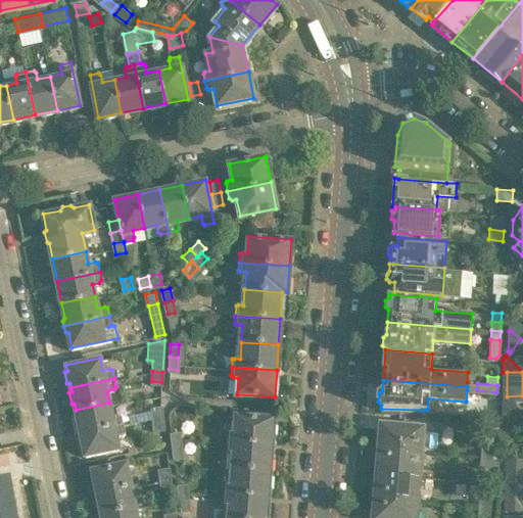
[(515,418),(516,399),(502,399),(501,424),(514,424),(514,418),(515,418)]
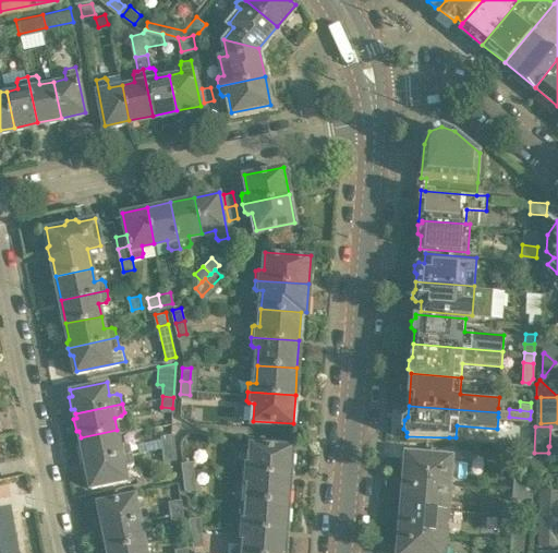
[(84,456),(85,461),(132,452),(130,443),(126,441),(119,443),(117,430),(81,437),(82,445),(79,445),(81,457),(84,456)]
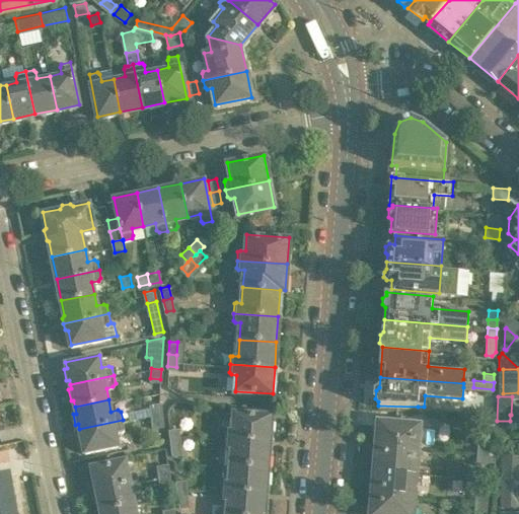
[(150,404),(151,415),(161,414),(160,402),(150,404)]
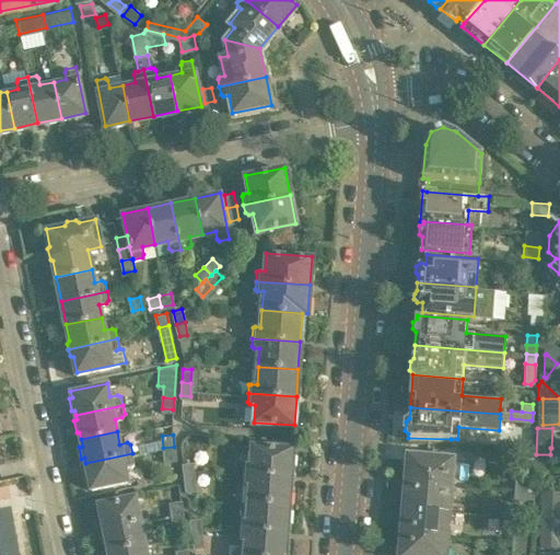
[(243,464),(242,473),(290,476),(292,448),(253,444),(251,463),(245,462),(243,464)]
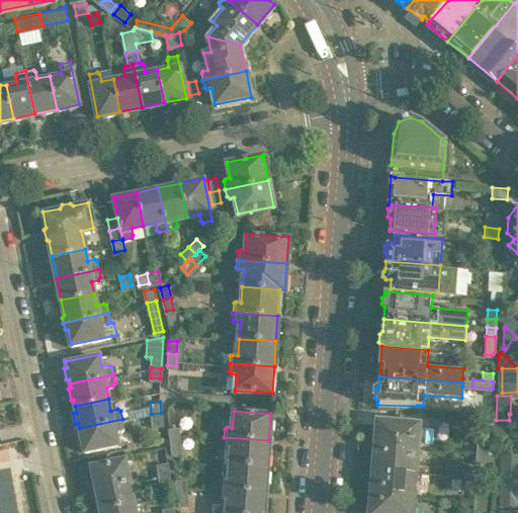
[(161,413),(151,414),(152,425),(162,423),(161,413)]
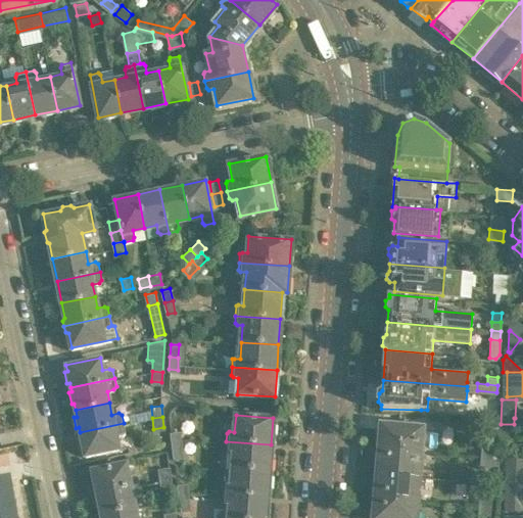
[(378,446),(421,451),(423,425),(380,422),(378,446)]
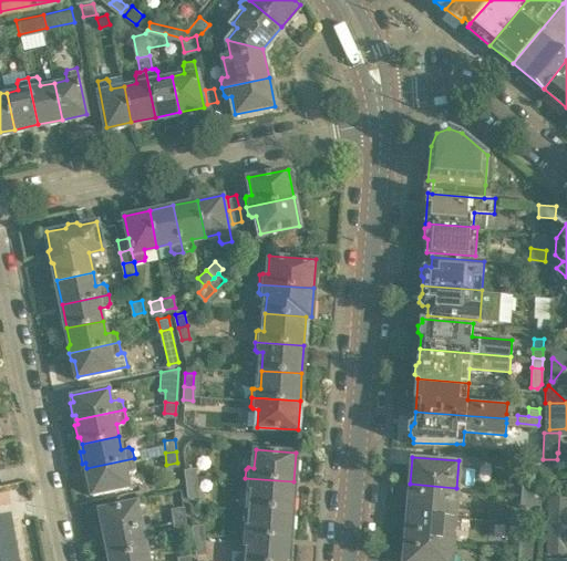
[(135,467),(134,458),(86,468),(88,473),(84,474),(88,486),(90,485),(92,492),(129,486),(125,471),(133,470),(135,467)]
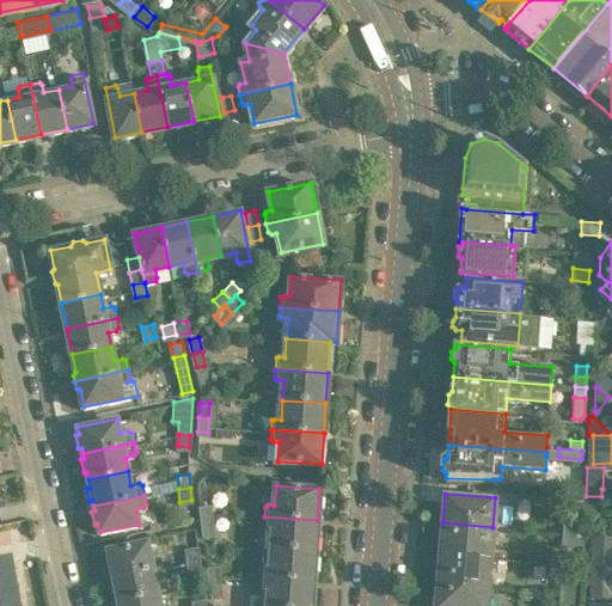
[(200,506),(202,520),(212,519),(209,505),(200,506)]
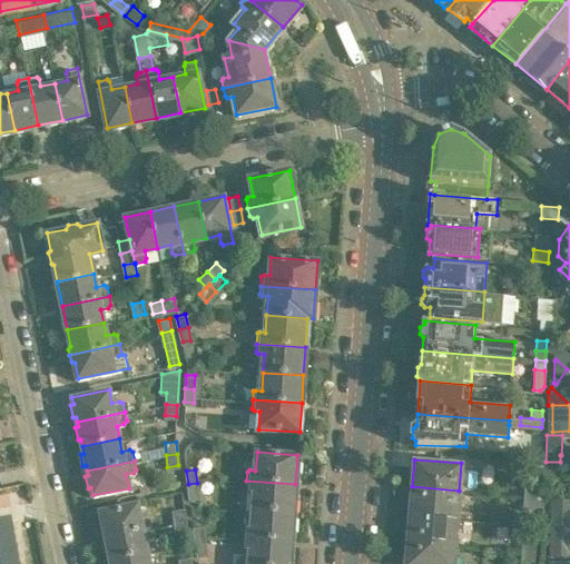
[(294,512),(295,484),(246,481),(246,488),(248,491),(254,491),(253,508),(294,512)]
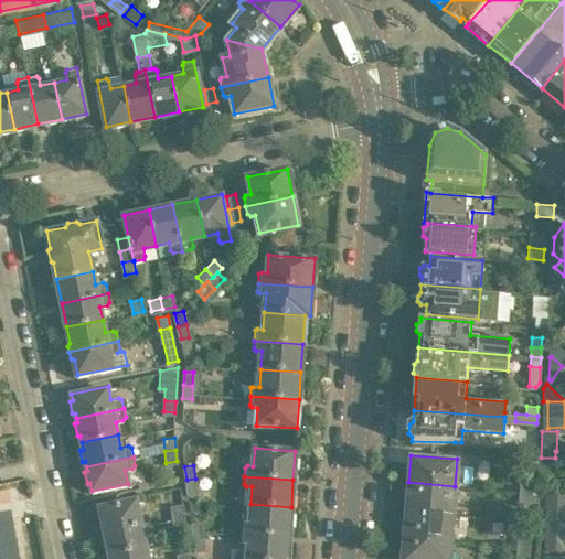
[(195,479),(187,480),(188,493),(196,492),(195,479)]
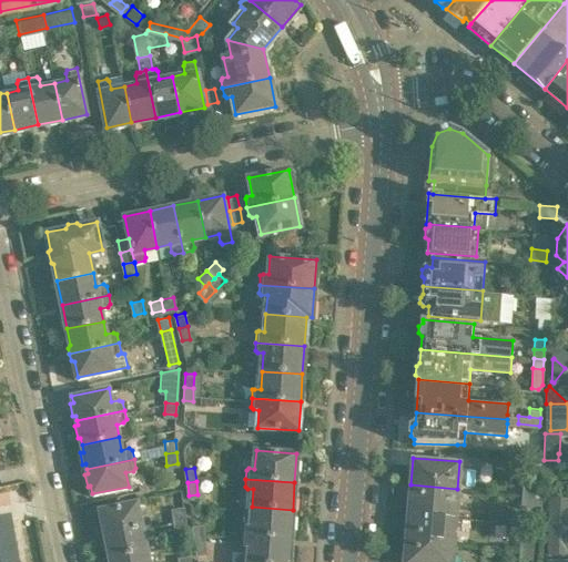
[(456,514),(457,489),(411,484),(408,511),(456,514)]
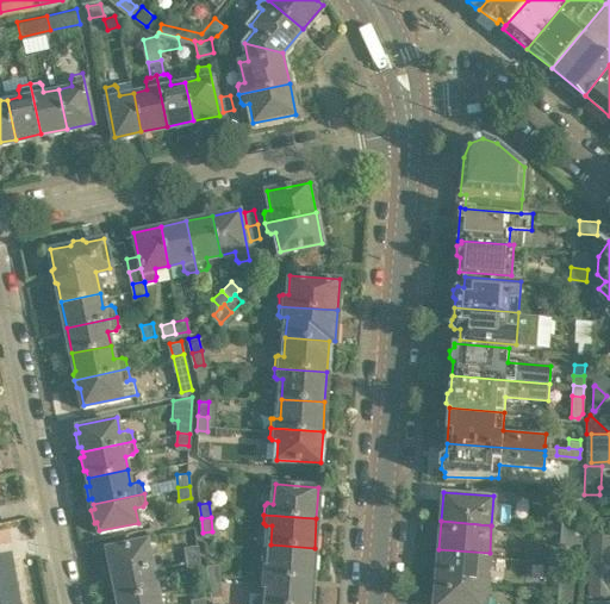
[(561,530),(574,531),(576,522),(561,521),(561,530)]
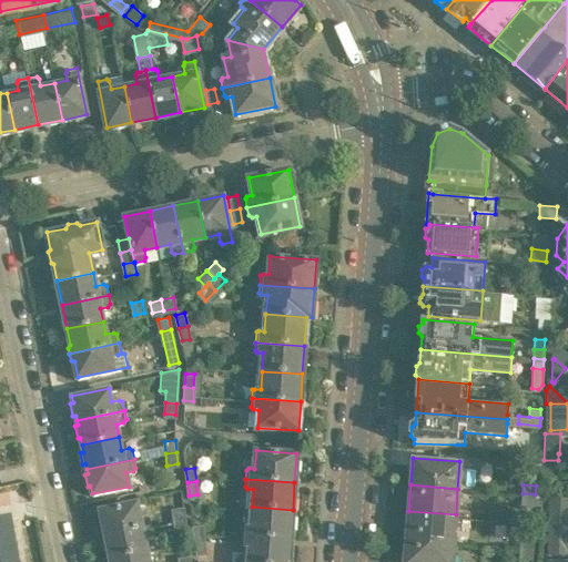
[(535,494),(523,493),(521,502),(534,503),(535,494)]
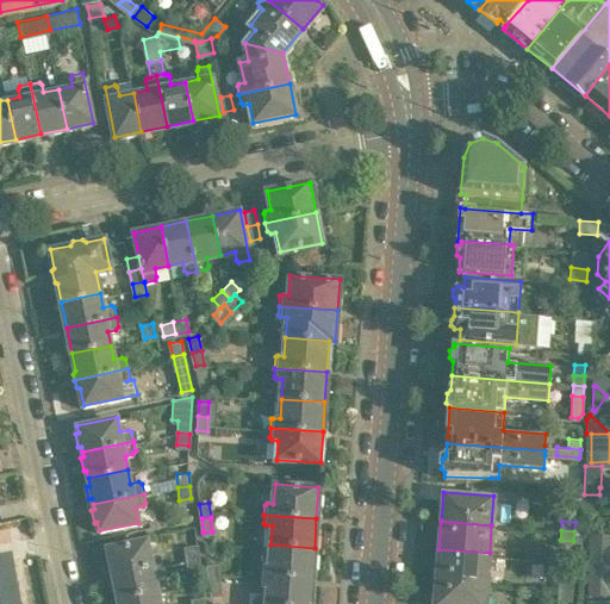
[(609,533),(589,533),(587,593),(609,593),(609,533)]
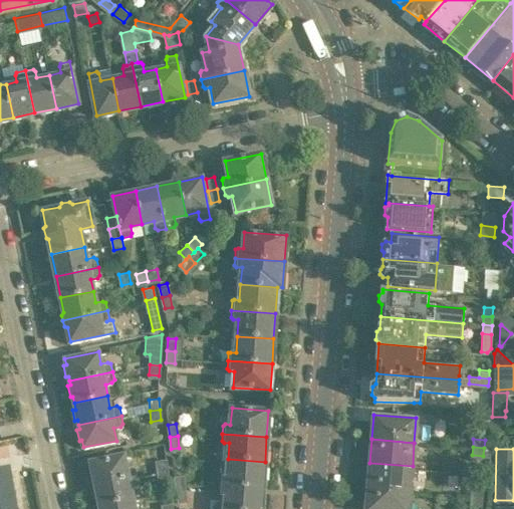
[(91,478),(92,484),(138,474),(136,465),(133,464),(125,466),(123,455),(90,461),(93,477),(91,478)]
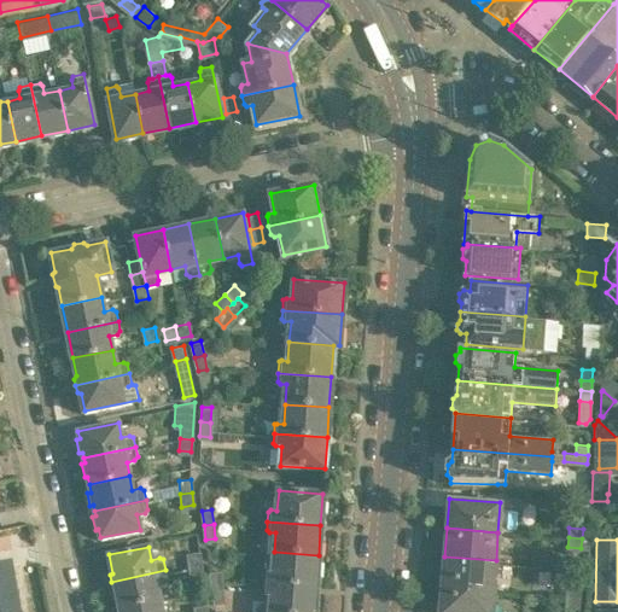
[(190,566),(202,565),(199,551),(187,553),(190,566)]
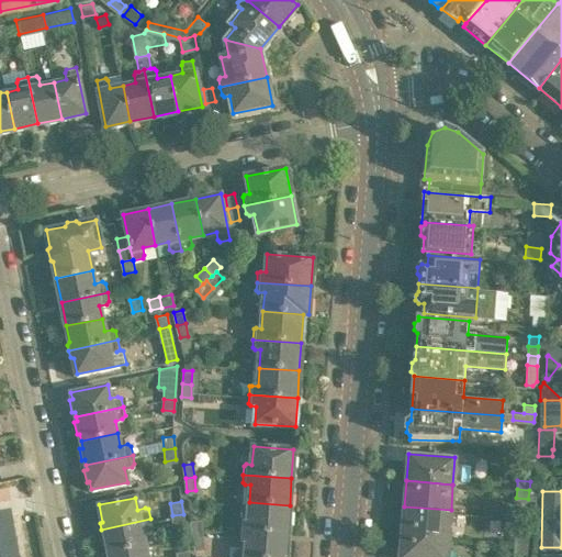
[(288,533),(290,505),(249,502),(248,520),(243,520),(239,520),(239,530),(288,533)]
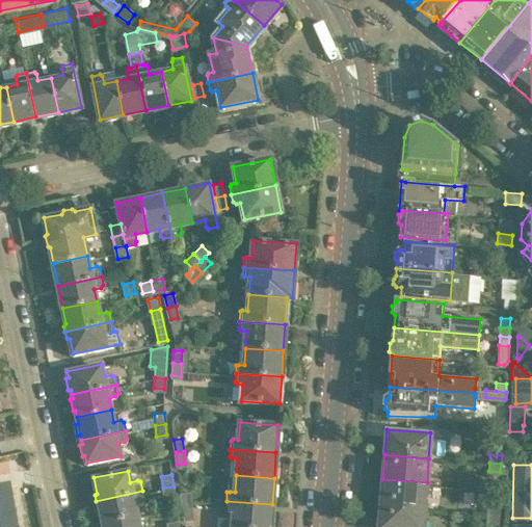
[(427,482),(382,479),(380,504),(425,507),(427,482)]
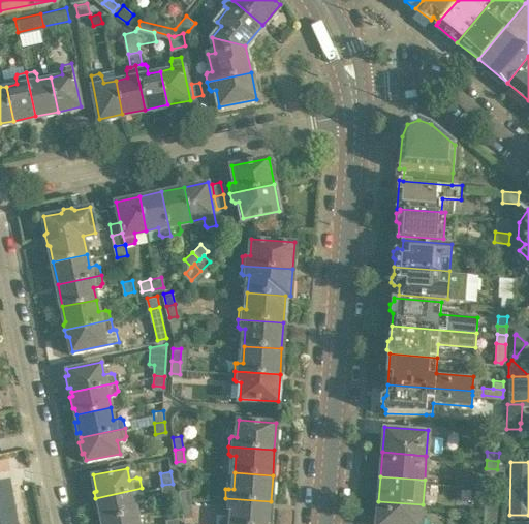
[(0,523),(18,523),(10,479),(0,480),(0,523)]
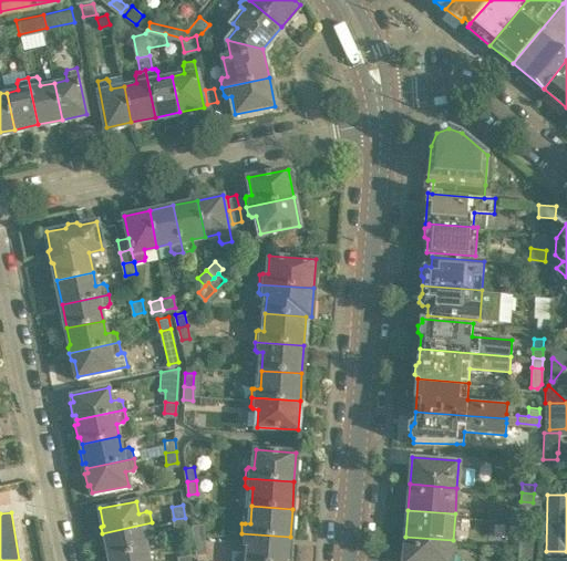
[(186,530),(185,518),(174,519),(175,531),(186,530)]
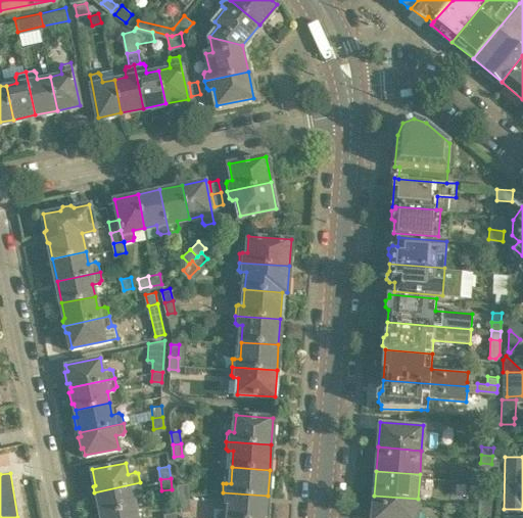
[(487,482),(474,481),(473,488),(486,490),(487,482)]
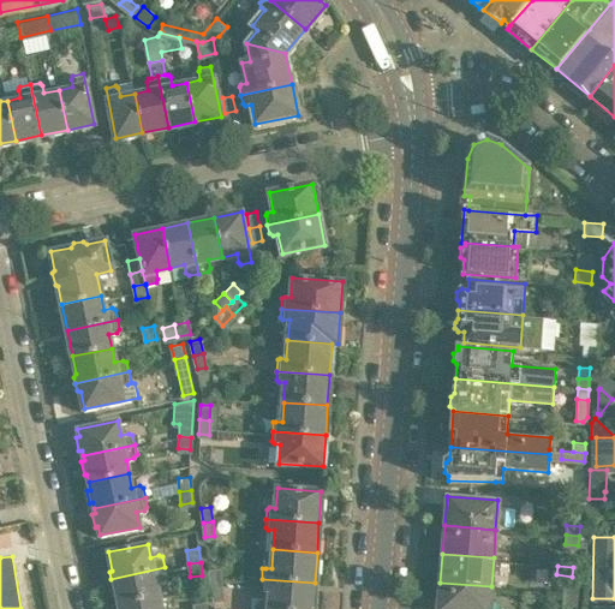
[(167,578),(165,567),(111,579),(112,586),(115,586),(119,604),(159,597),(155,583),(163,581),(167,578)]
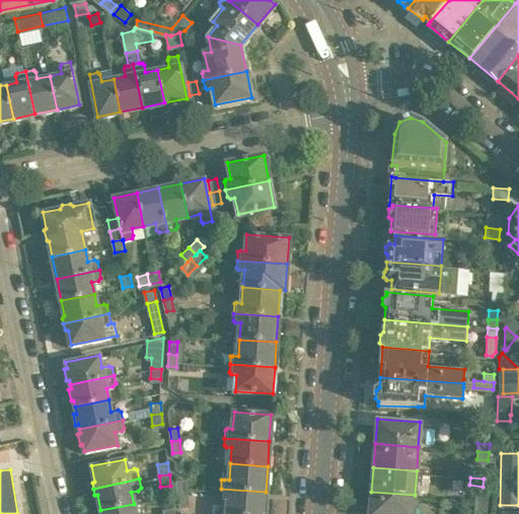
[(178,493),(187,492),(184,480),(176,481),(178,493)]
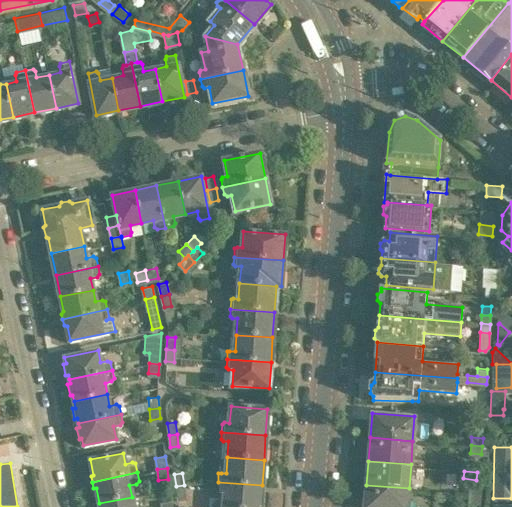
[(260,506),(262,485),(218,482),(217,491),(219,493),(224,493),(223,506),(260,506)]
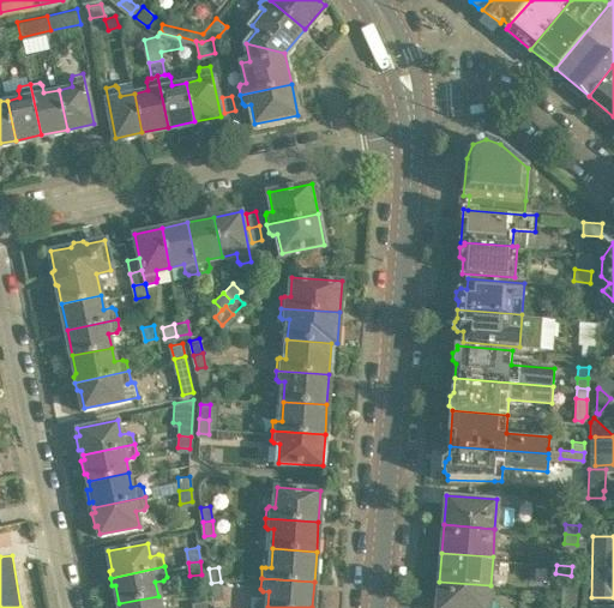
[(221,582),(211,583),(212,597),(222,596),(221,582)]
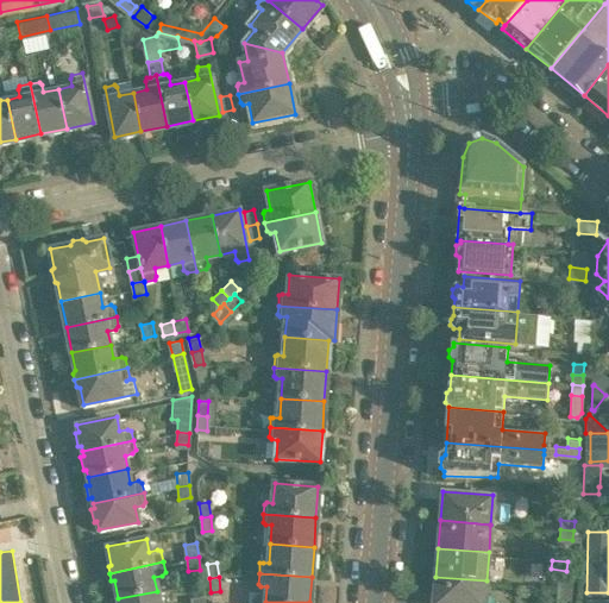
[(484,602),(487,580),(435,577),(433,602),(484,602)]
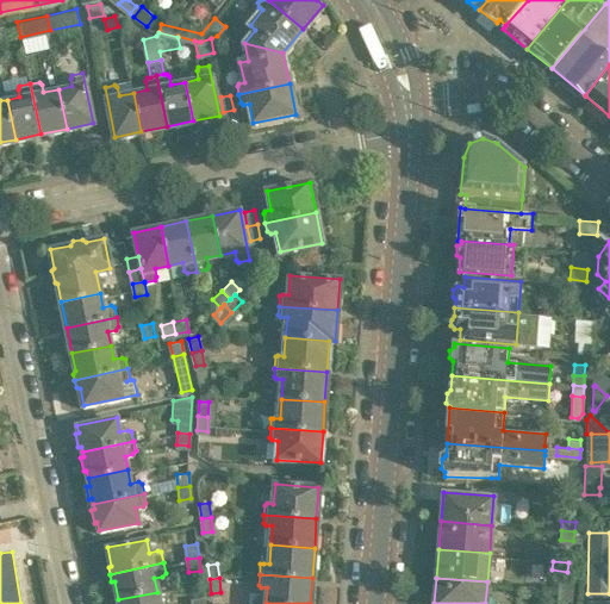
[(559,587),(572,589),(573,579),(559,578),(559,587)]
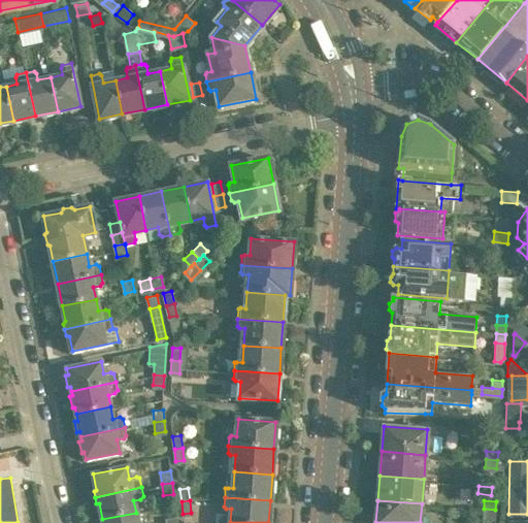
[(494,519),(495,510),(484,509),(483,517),(494,519)]
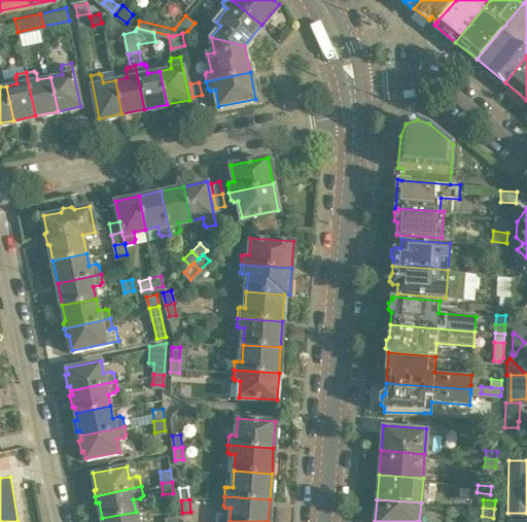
[(102,518),(102,521),(145,521),(143,521),(138,521),(136,512),(102,518)]
